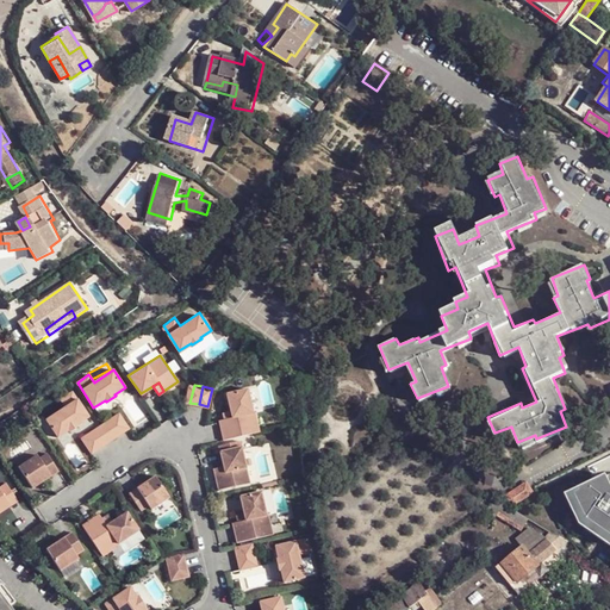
[(247,387),(226,392),(231,416),(224,418),(219,419),(223,440),(259,431),(254,411),(253,412),(247,387)]
